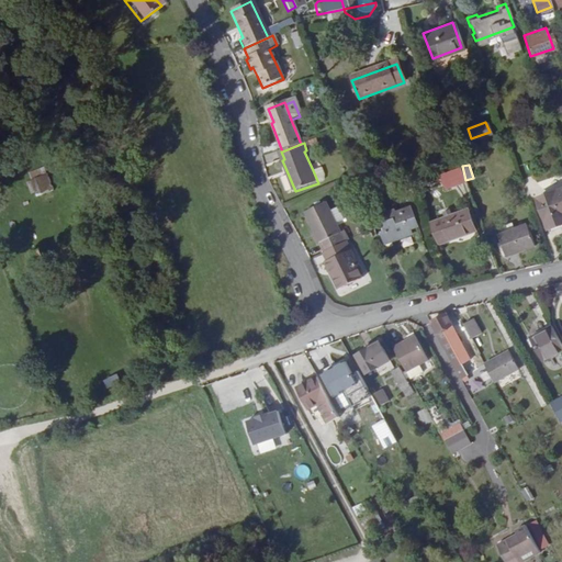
[(313,170),(318,183),(322,183),(325,181),(327,179),(327,176),(323,167),(313,170)]
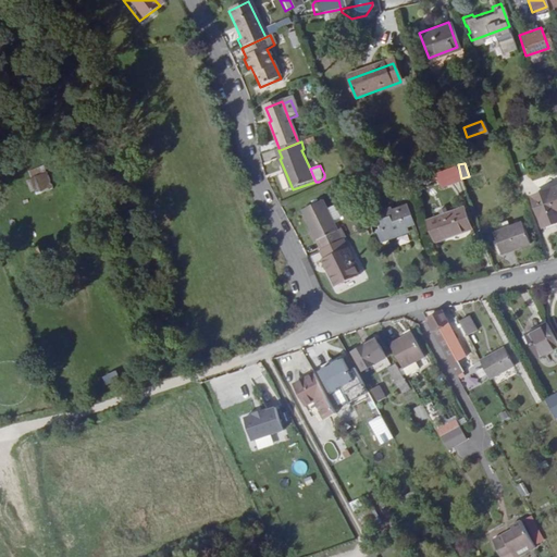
[(28,170),(33,192),(50,188),(46,166),(28,170)]
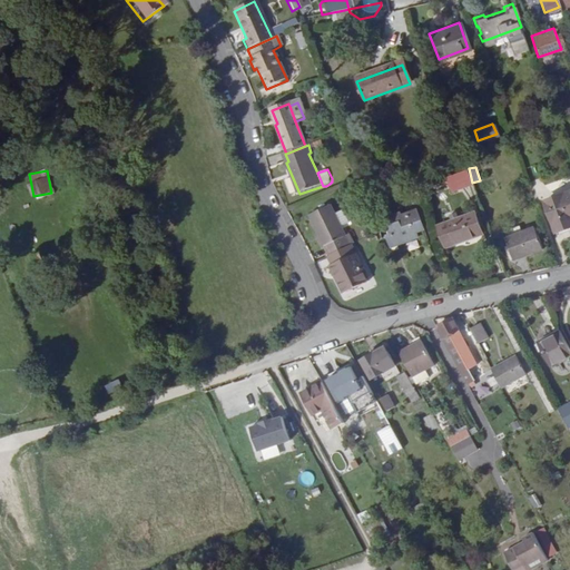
[(470,186),(465,173),(444,180),(448,194),(470,186)]
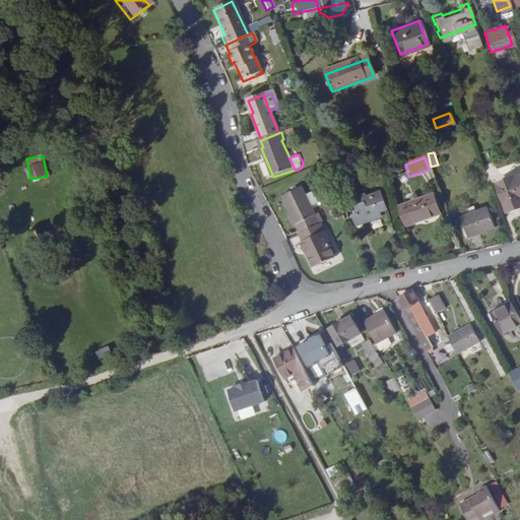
[(505,212),(515,209),(512,202),(519,199),(519,198),(519,175),(494,186),(505,212)]
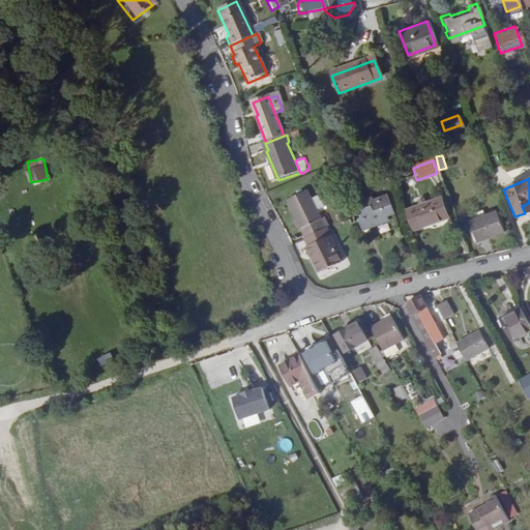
[(289,201),(307,238),(326,229),(308,192),(289,201)]
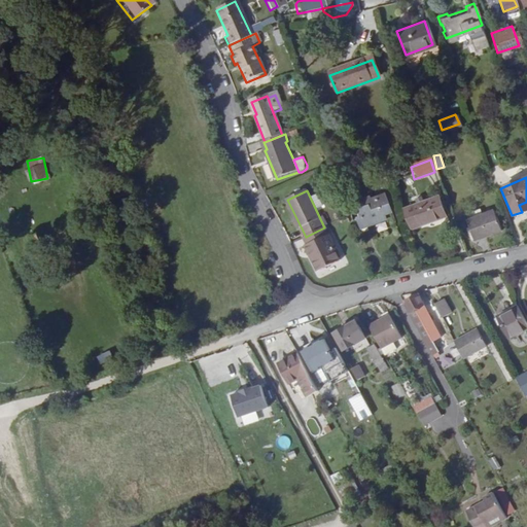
[(385,214),(391,212),(385,191),(353,201),(360,229),(386,221),(385,214)]
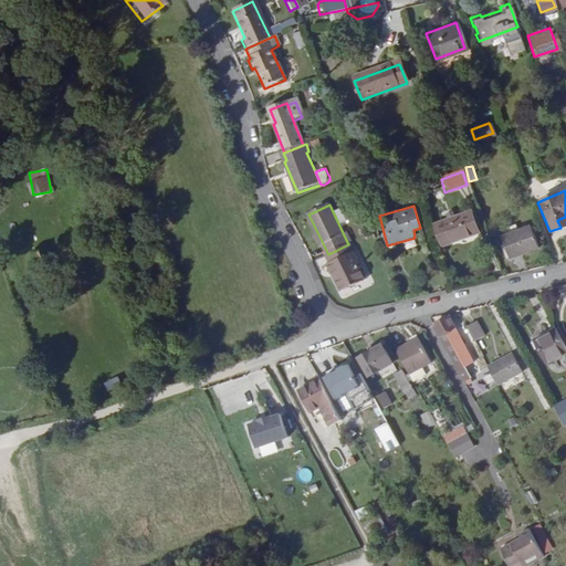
[(475,236),(469,215),(432,228),(440,248),(475,236)]
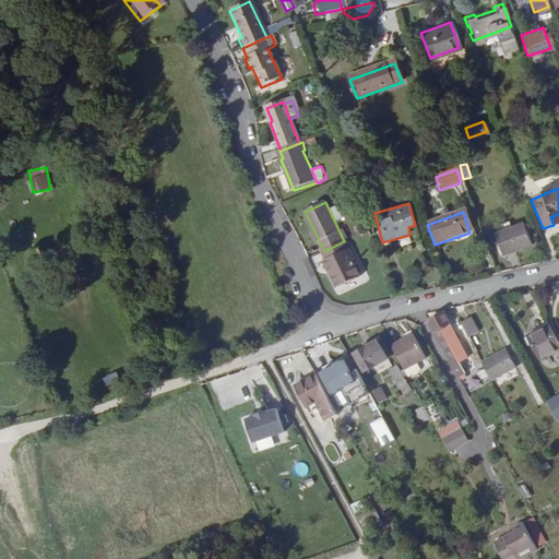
[(521,229),(491,239),(499,258),(527,247),(521,229)]
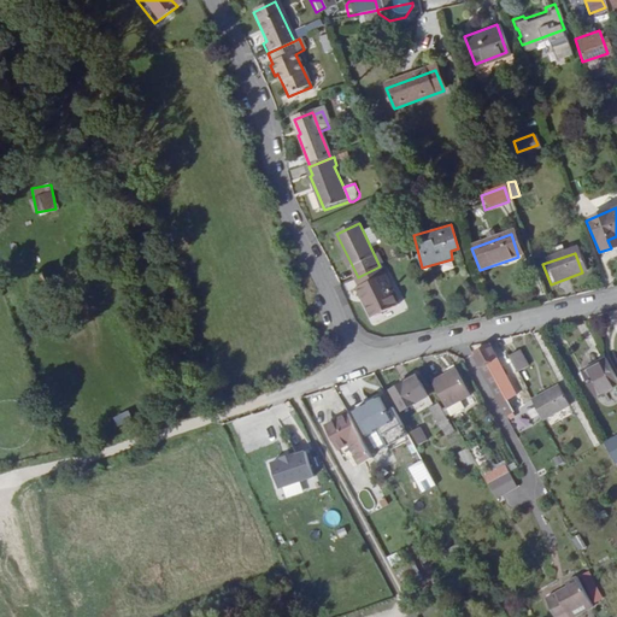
[(400,305),(381,266),(380,266),(358,277),(356,278),(360,288),(358,289),(372,318),(400,305)]
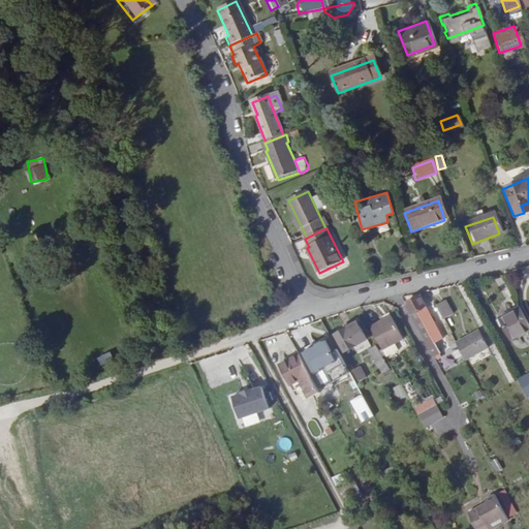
[(32,249),(21,253),(25,266),(36,261),(32,249)]
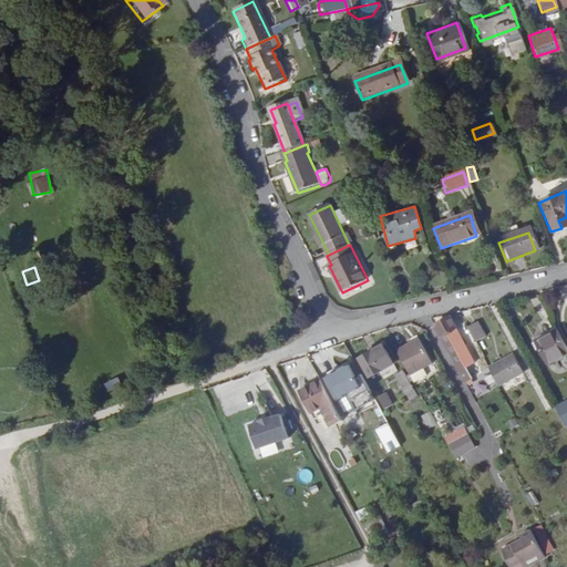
[(495,306),(491,308),(512,347),(517,344),(495,306)]
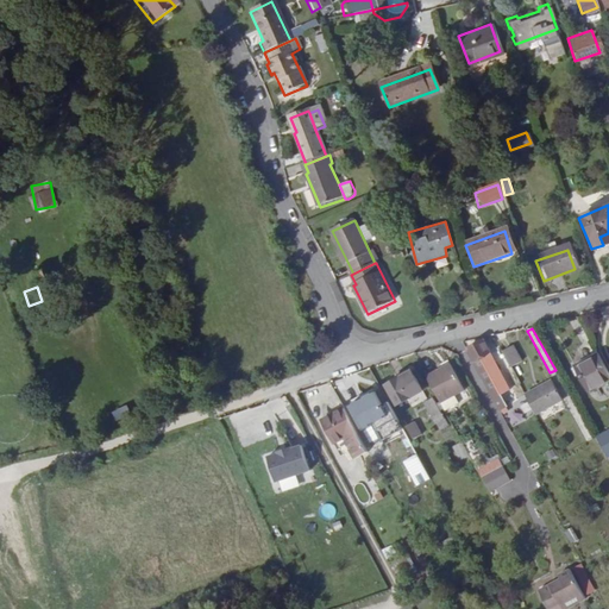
[(482,340),(465,349),(500,410),(509,405),(485,360),(483,356),(487,353),(489,353),(482,340)]
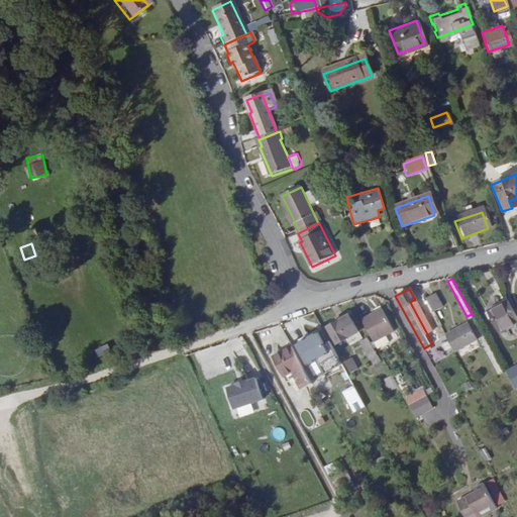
[(434,292),(425,296),(433,311),(442,306),(434,292)]
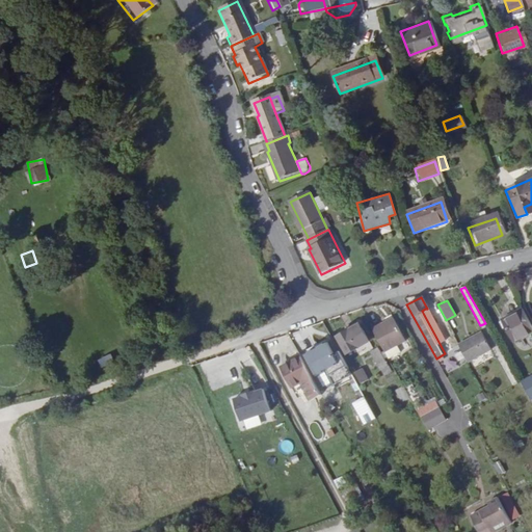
[(513,317),(524,312),(522,309),(511,314),(513,316),(513,317)]
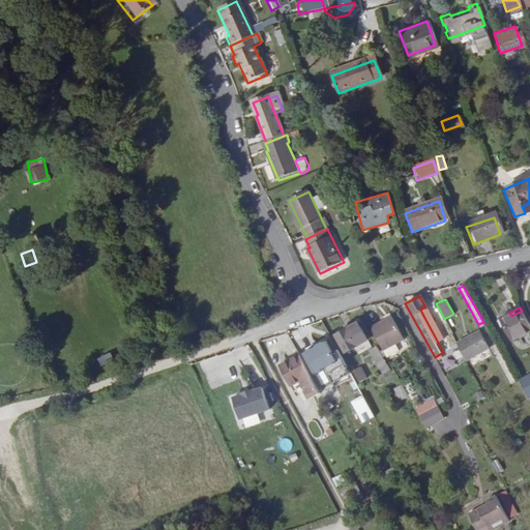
[(511,315),(500,320),(512,342),(529,332),(529,325),(522,311),(511,316),(511,315)]
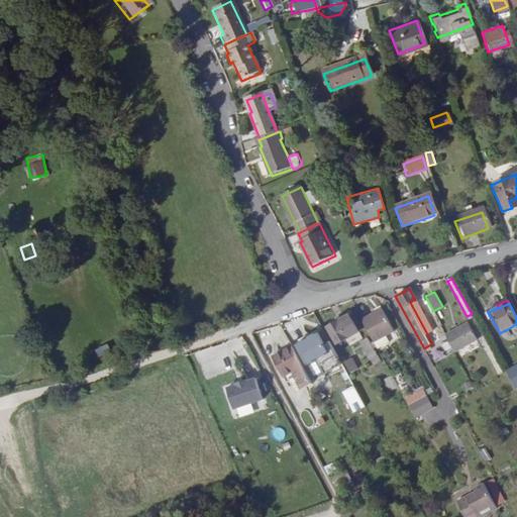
[(385,309),(378,312),(390,334),(397,331),(385,309)]
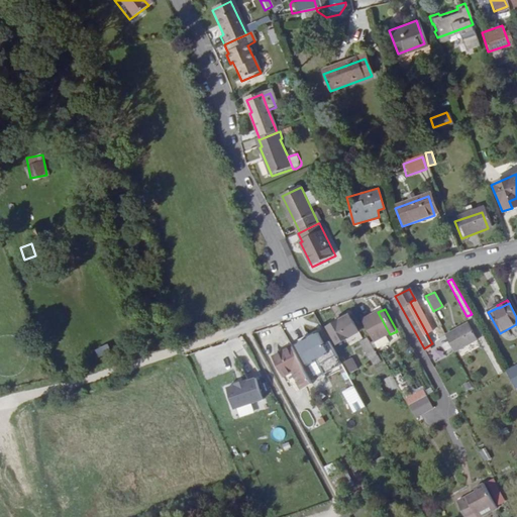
[(434,318),(436,317),(433,311),(424,316),(437,340),(444,336),(434,318)]
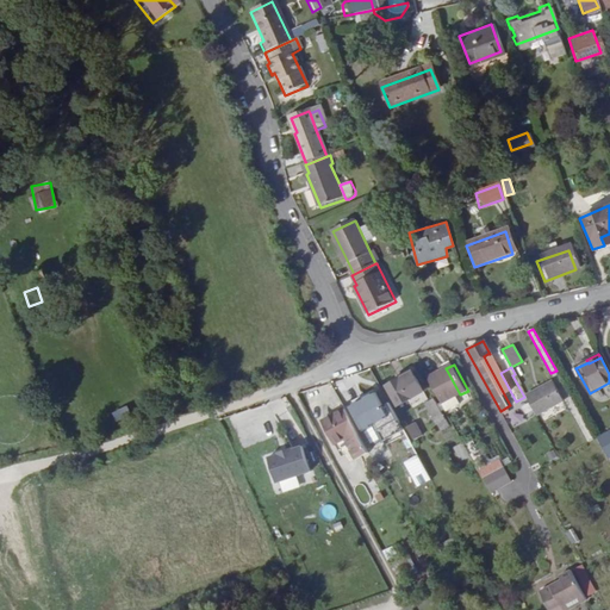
[(433,377),(446,403),(460,394),(446,368),(433,377)]
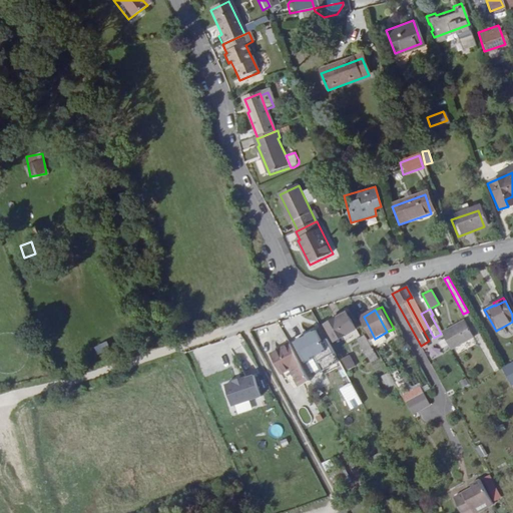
[(361,329),(355,316),(349,319),(347,314),(331,323),(340,340),(361,329)]
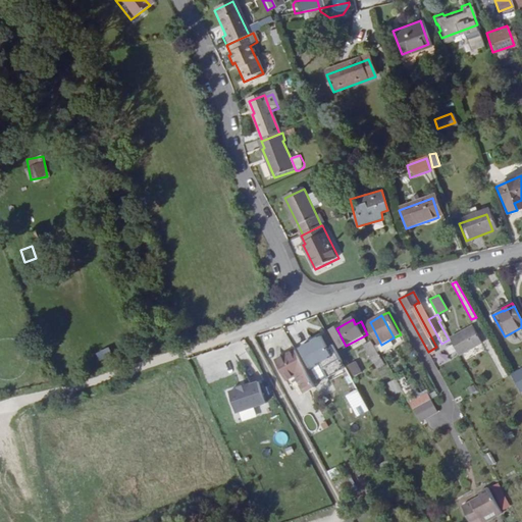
[(451,338),(460,356),(483,344),(473,326),(451,338)]
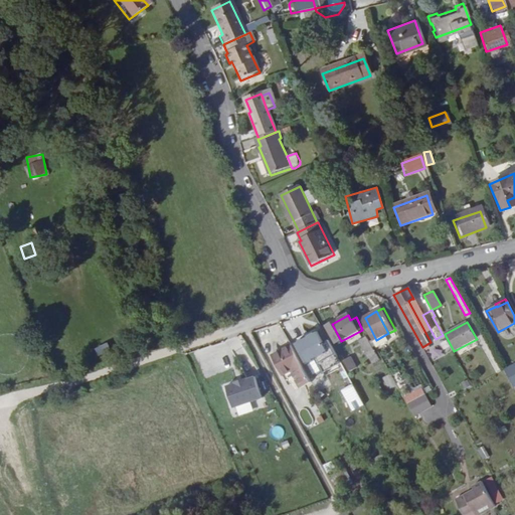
[(159,341),(172,336),(169,327),(156,331),(159,341)]
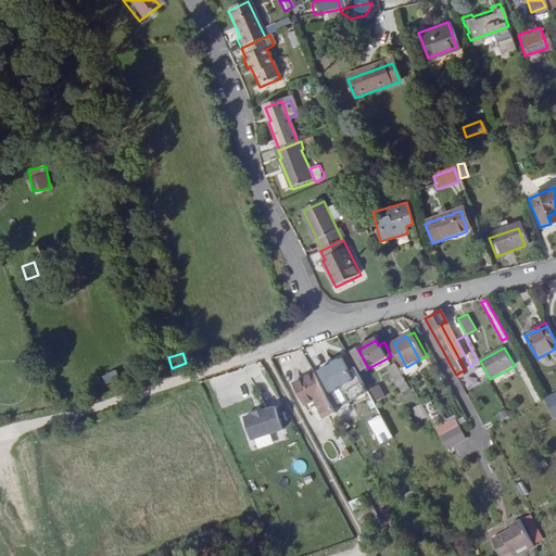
[(355,376),(344,354),(324,365),(335,387),(355,376)]
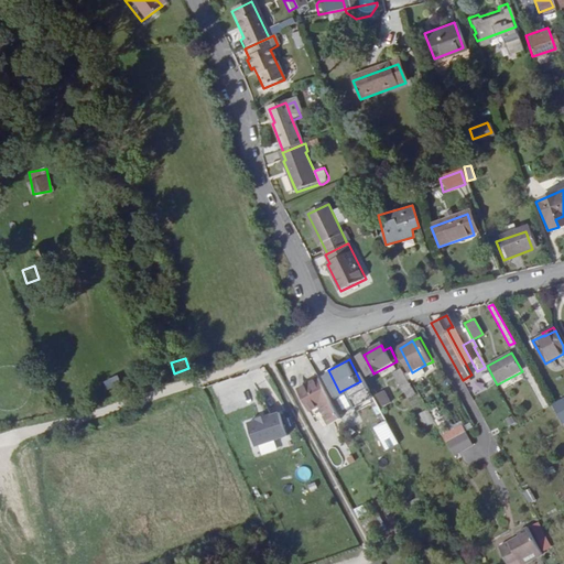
[(412,399),(420,394),(405,368),(399,371),(412,399)]
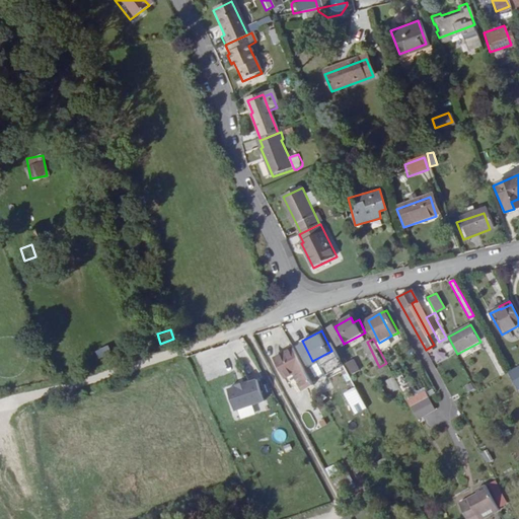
[(297,369),(304,383),(312,378),(295,345),(276,354),(287,374),(297,369)]
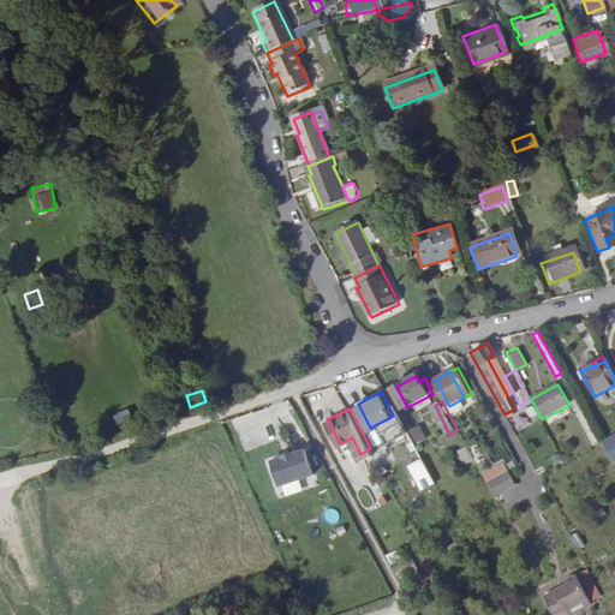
[(425,429),(417,433),(424,446),(431,442),(425,429)]
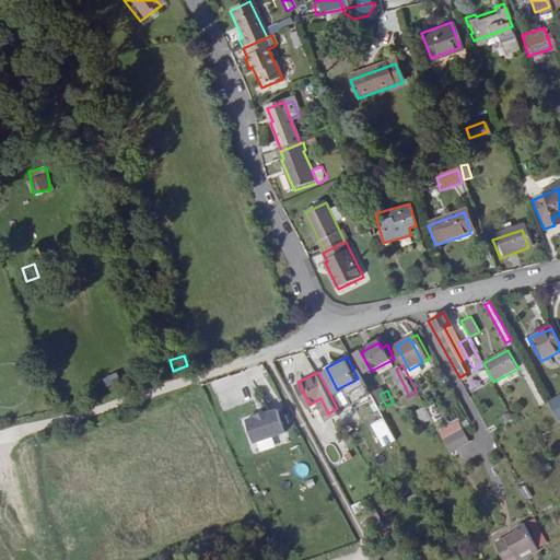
[(423,406),(415,411),(423,424),(431,419),(423,406)]
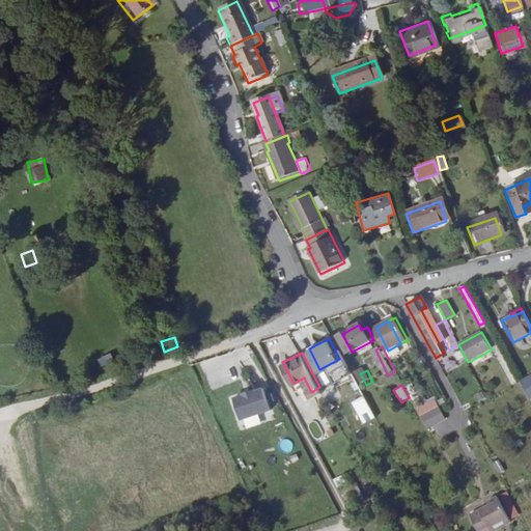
[(257,413),(269,411),(263,388),(230,394),(236,429),(259,425),(257,413)]
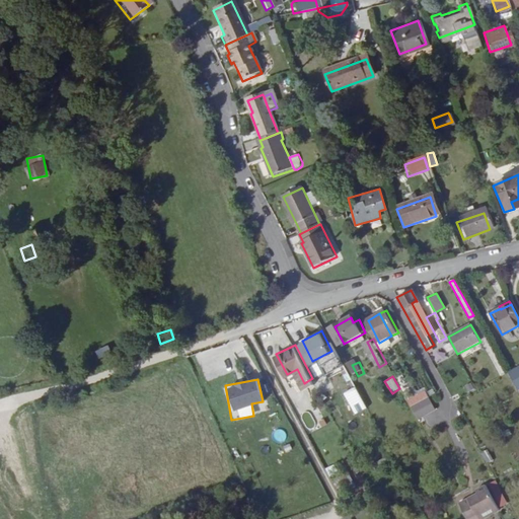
[(356,415),(366,409),(354,386),(344,392),(356,415)]
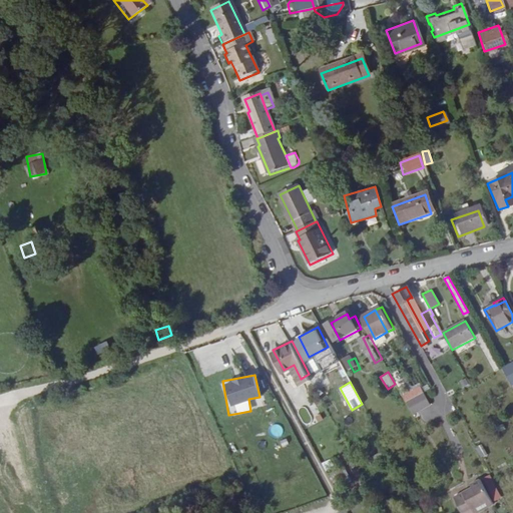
[(419,385),(401,395),(412,415),(430,405),(419,385)]
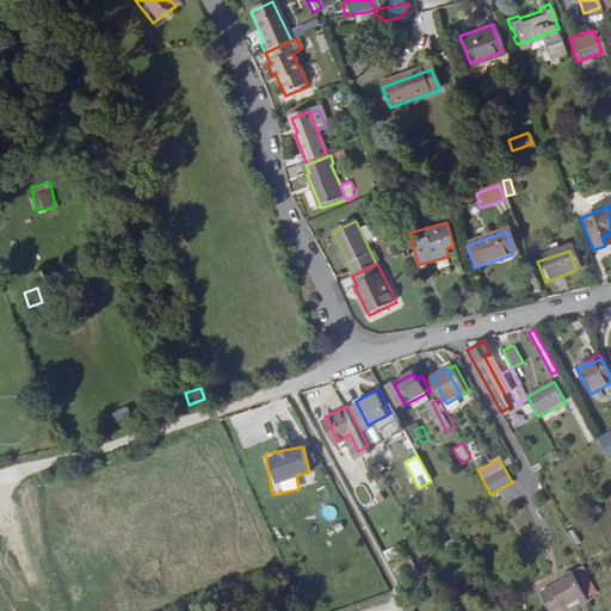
[(319,511),(327,523),(338,514),(331,504),(319,511)]
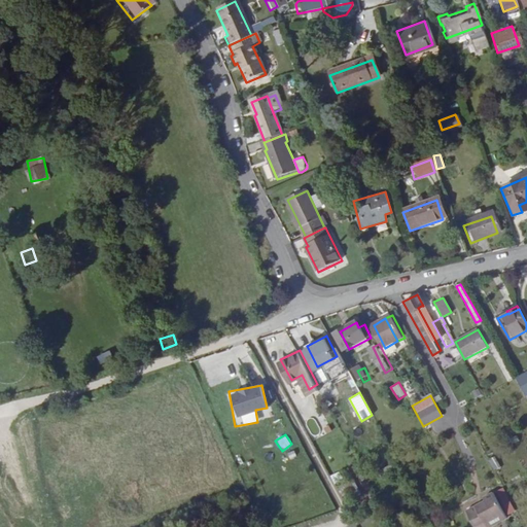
[(349,466),(332,475),(336,481),(352,472),(349,466)]
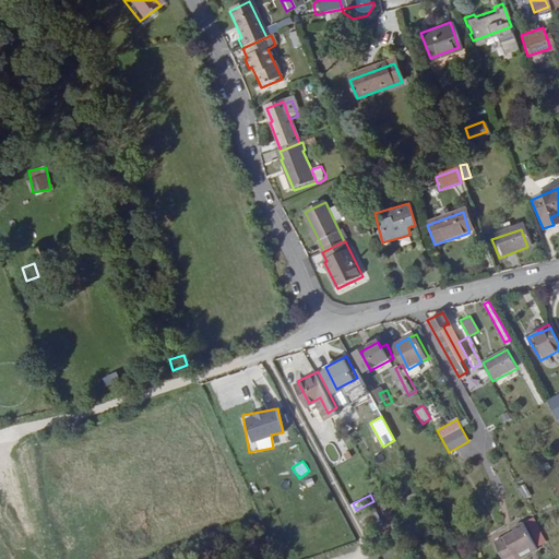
[(516,532),(513,533),(527,558),(539,552),(524,523),(514,527),(516,532)]
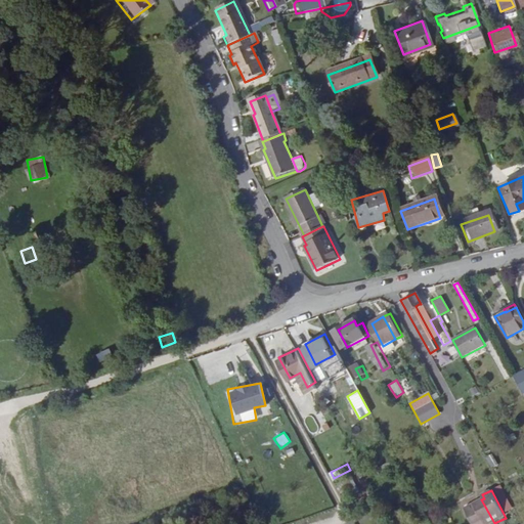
[(505,494),(499,496),(506,511),(511,509),(505,494)]
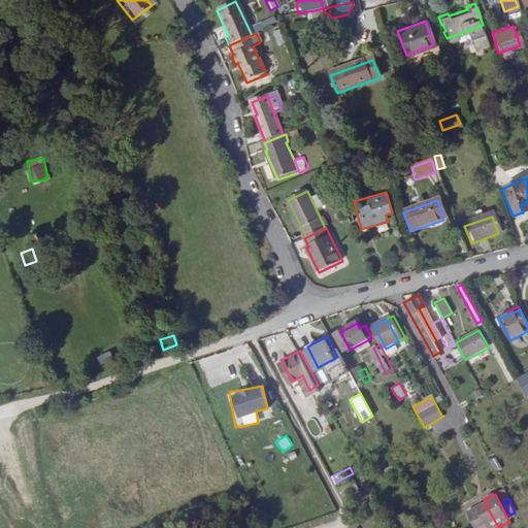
[(496,527),(498,527),(485,503),(466,513),(473,527),(496,527)]
